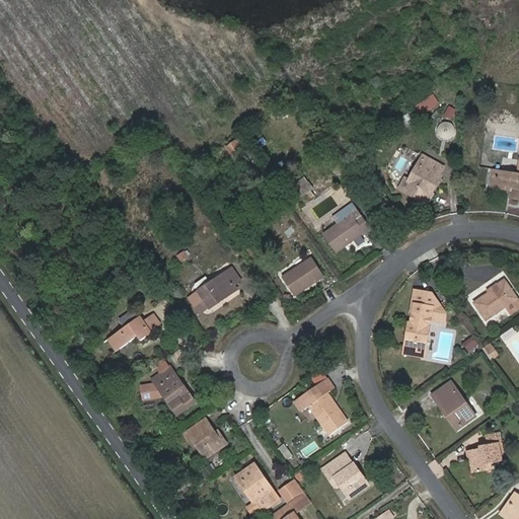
[(460,86),(465,93),(471,88),(466,81),(460,86)]
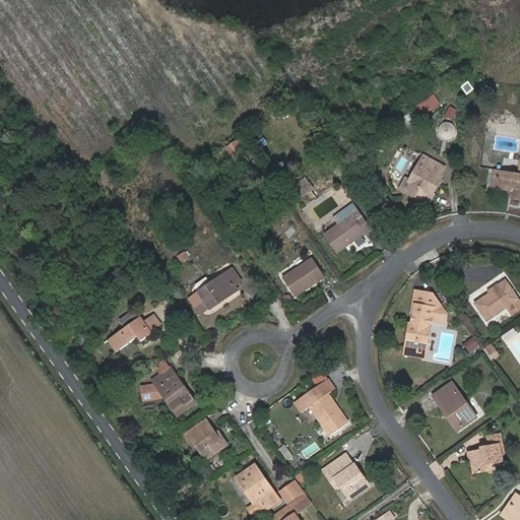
[(419,165),(409,182),(412,183),(407,192),(428,203),(433,195),(443,178),(440,177),(445,168),(427,157),(421,166),(419,165)]
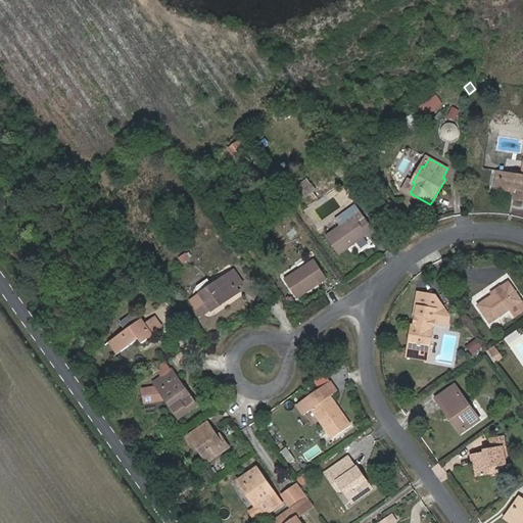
[(522,175),(497,171),(495,190),(514,193),(513,199),(522,200),(522,175)]
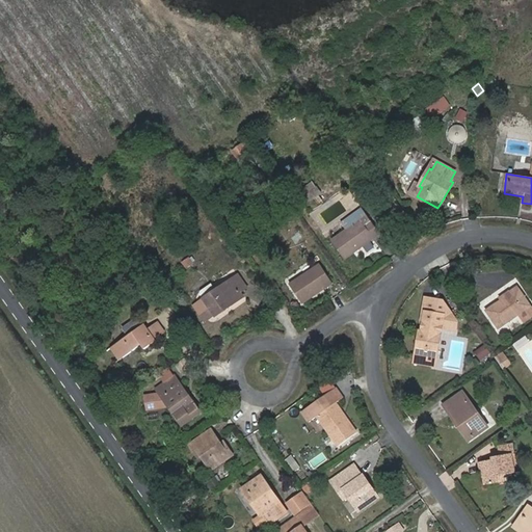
[(311,202),(315,200),(319,195),(321,194),(313,182),(301,190),(311,202)]
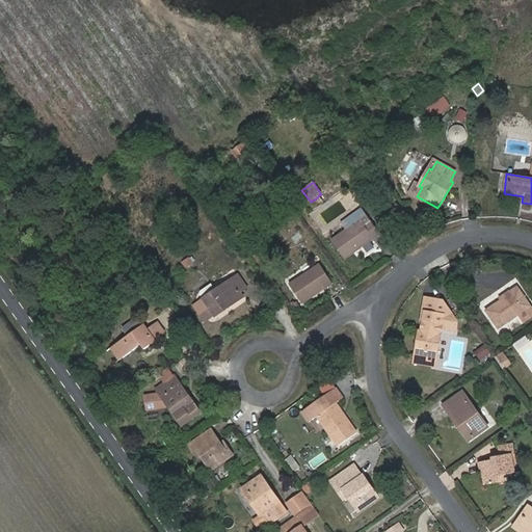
[(422,187),(419,186),(418,185),(413,194),(417,196),(422,187)]
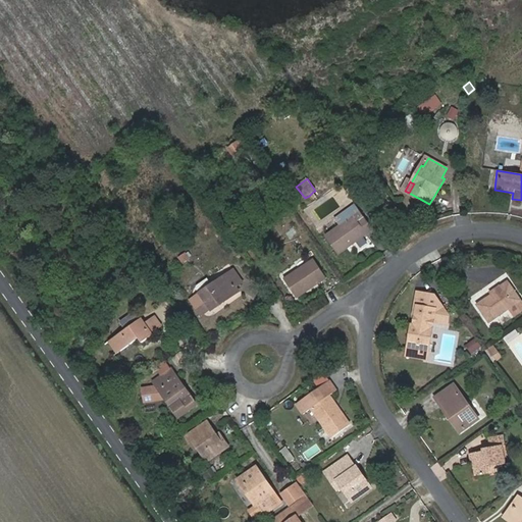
[(313,192),(309,196),(312,201),(317,197),(313,192)]
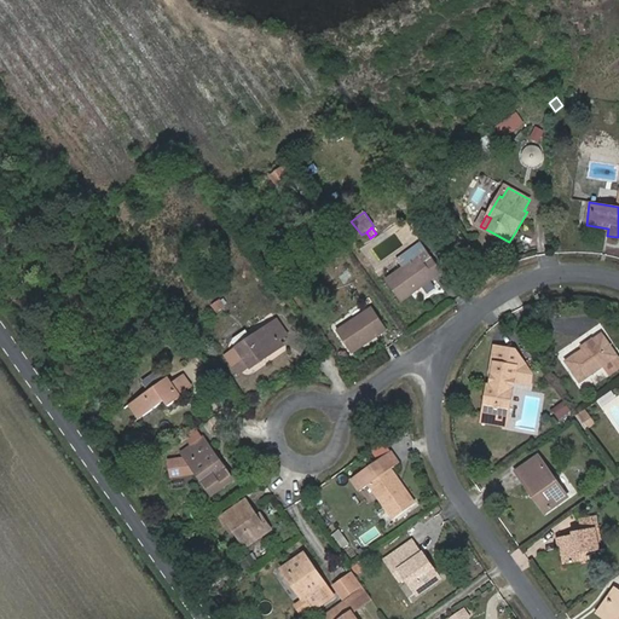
[(401,266),(404,268),(420,258),(417,254),(401,266)]
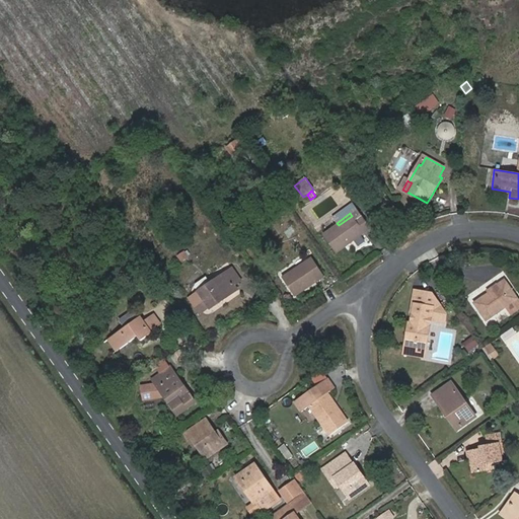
[(352,216),(339,225),(324,235),(337,252),(370,228),(361,216),(356,220),(352,216)]
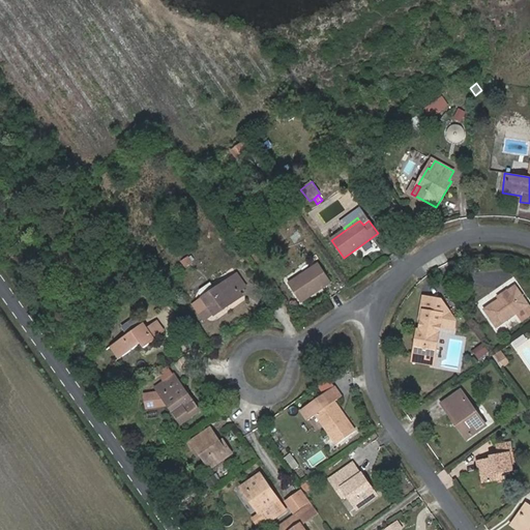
[(188,258),(181,263),(185,268),(193,263),(188,258)]
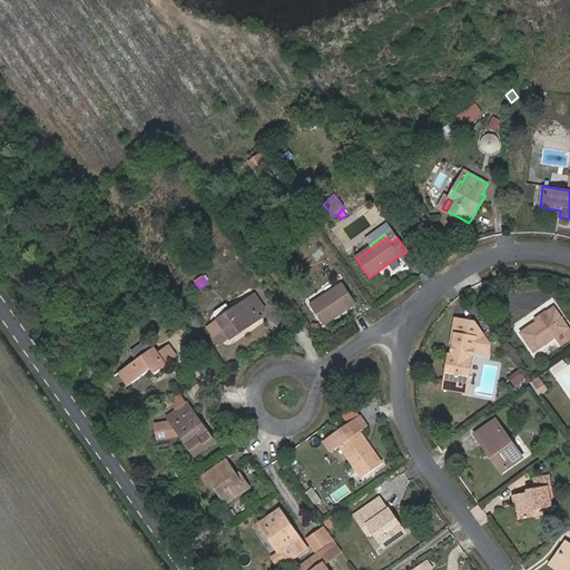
[(342,284),(311,304),(325,325),(355,304),(342,284)]
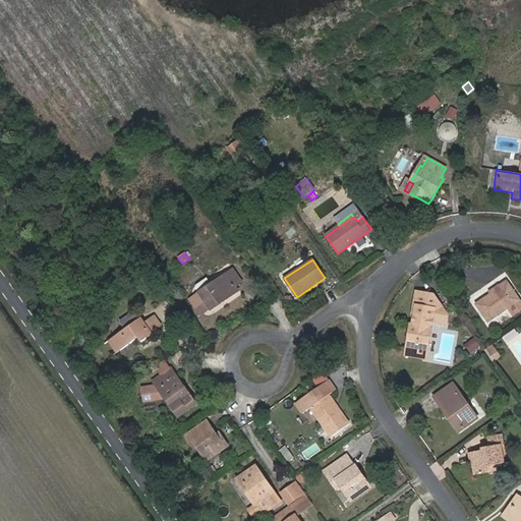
[(233,269),(199,293),(208,304),(212,310),(239,291),(235,286),(242,282),(233,269)]
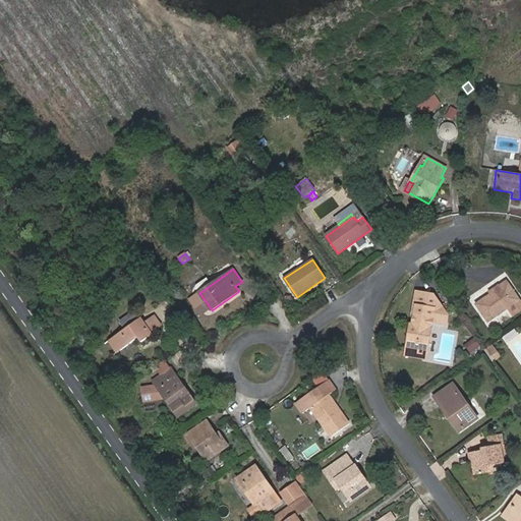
[(495,291),(489,294),(477,304),(488,321),(519,299),(506,280),(493,289),(495,291)]
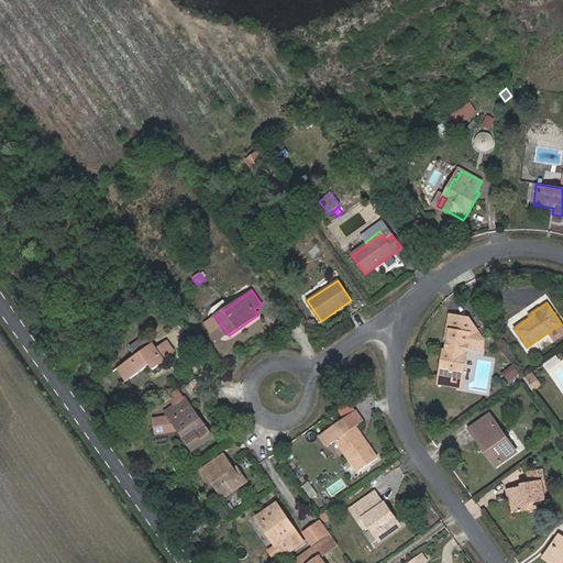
[(479,335),(466,317),(450,315),(445,338),(449,339),(446,350),(444,359),(442,357),(440,372),(462,376),(467,344),(468,335),(477,338),(479,335)]
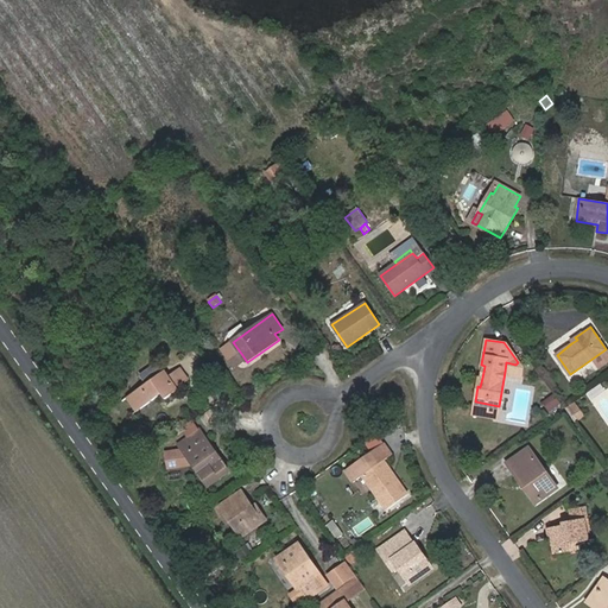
[(242,355),(233,342),(225,348),(234,361),(242,355)]
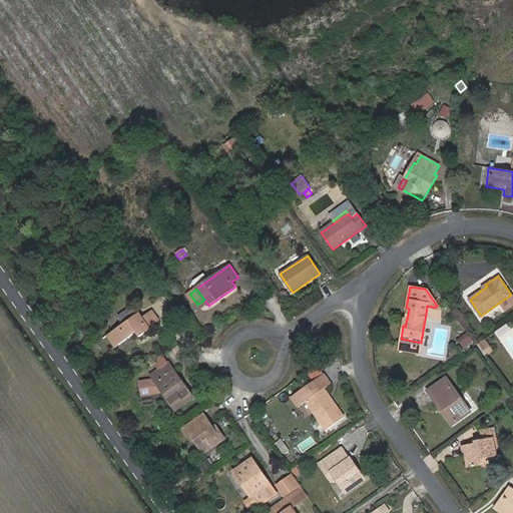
[(490,320),(505,310),(502,305),(486,315),(490,320)]
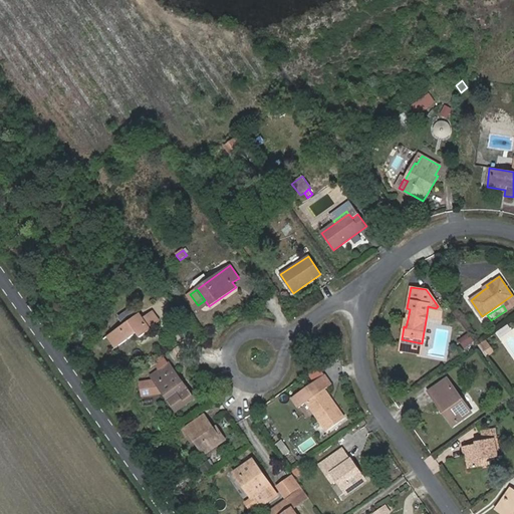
[(427,314),(439,316),(441,310),(438,306),(436,308),(428,306),(427,314)]
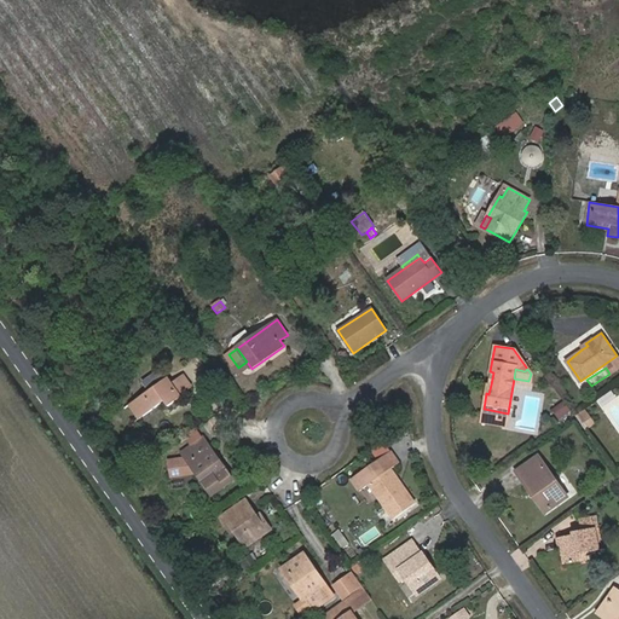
[(184,375),(173,383),(180,394),(192,387),(184,375)]
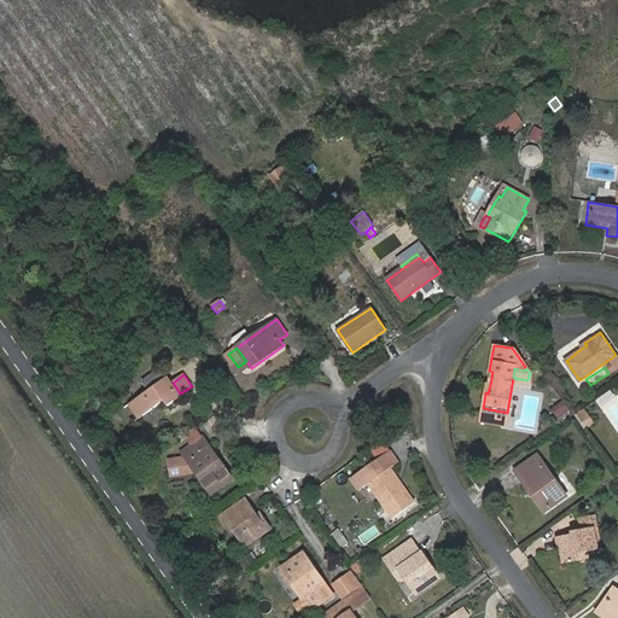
[(168,377),(133,401),(144,417),(162,403),(161,401),(163,398),(168,406),(182,396),(180,394),(173,383),(168,377)]
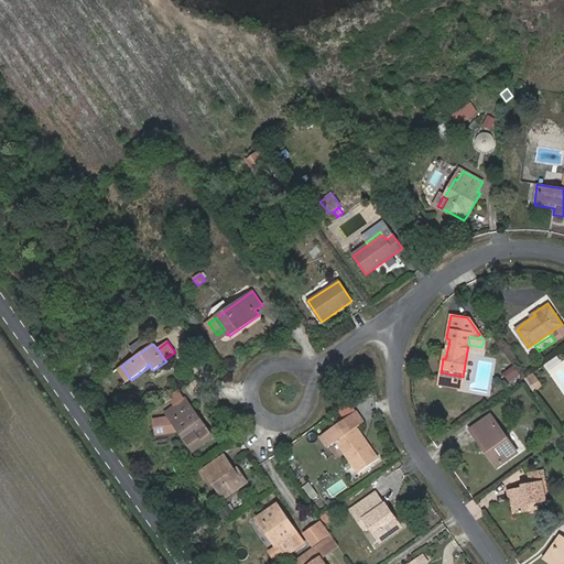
[(131,380),(121,366),(117,369),(126,383),(131,380)]
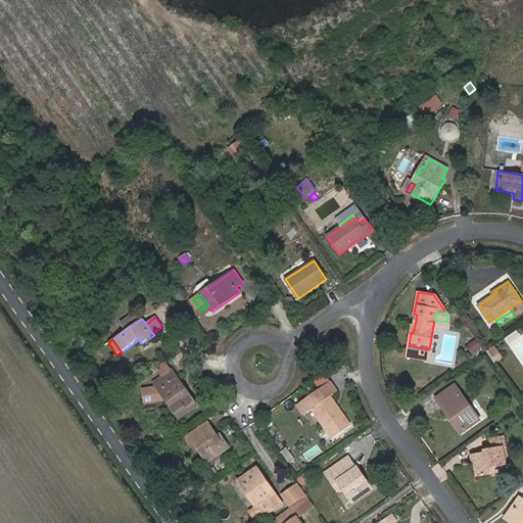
[(407,355),(412,357),(412,355),(427,358),(429,349),(409,345),(407,355)]
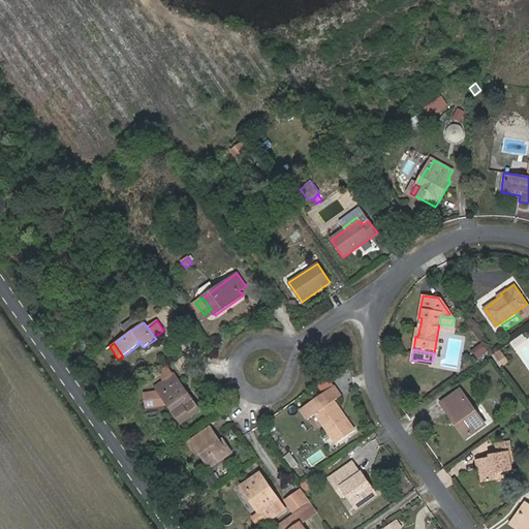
[(497,350),(491,354),(500,367),(506,363),(497,350)]
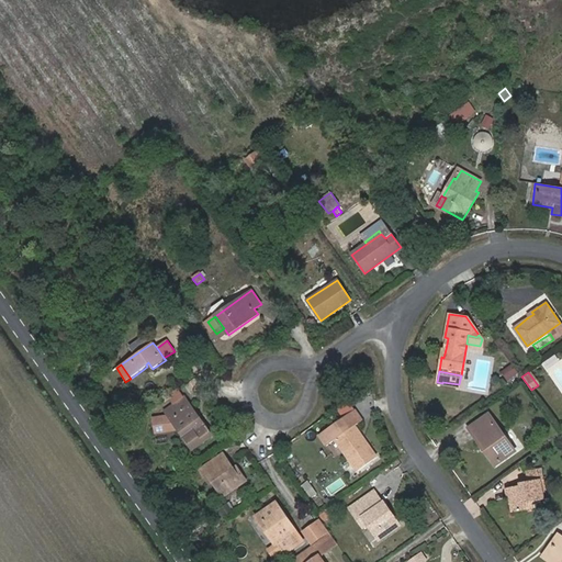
[(179,388),(169,394),(176,404),(184,396),(179,388)]
